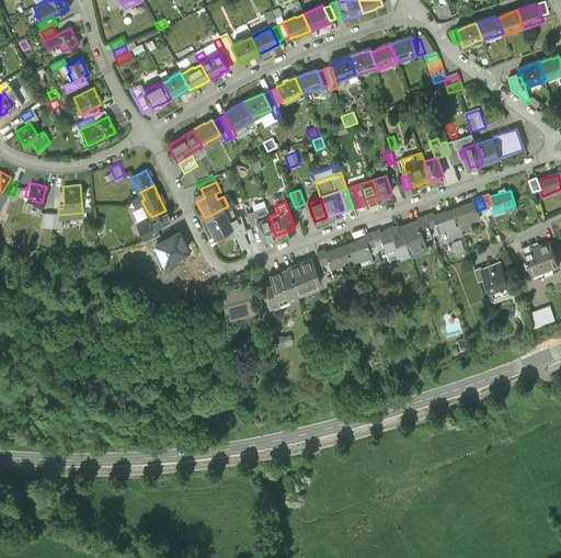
[(474,202),(464,206),(455,209),(460,224),(480,217),(478,211),(474,202)]
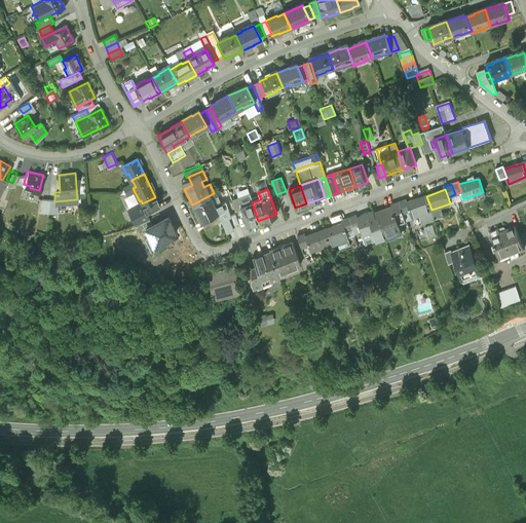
[(252,202),(249,192),(238,195),(242,206),(240,207),(240,209),(247,224),(258,221),(252,202)]
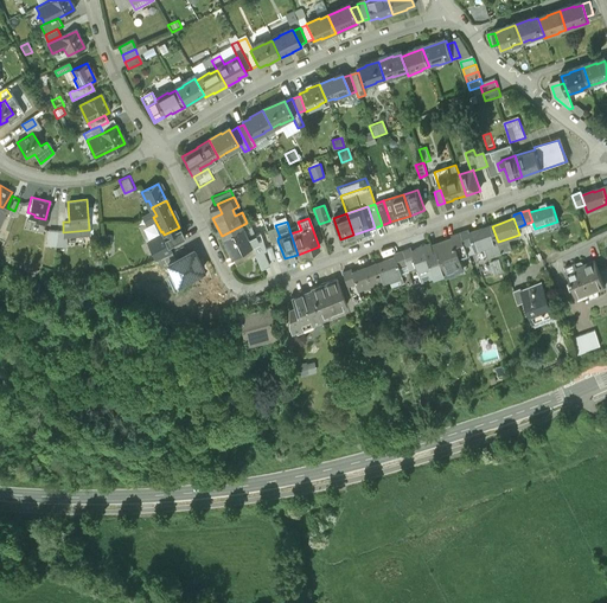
[(247,223),(222,236),(230,254),(248,245),(249,245),(249,244),(246,238),(253,235),(247,223)]
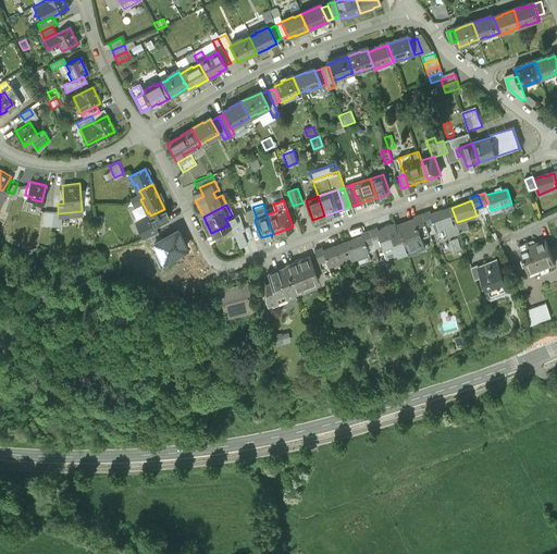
[(252,207),(244,210),(248,223),(255,221),(255,219),(257,218),(252,207)]
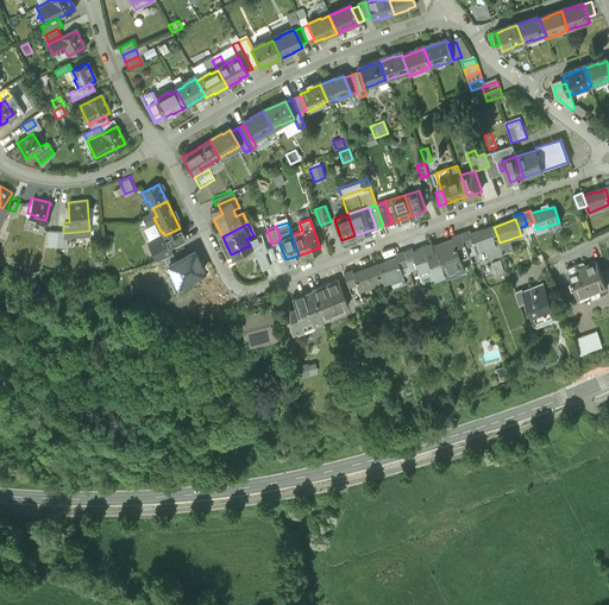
[(494,227),(485,229),(484,229),(472,233),(475,243),(477,250),(478,250),(479,252),(477,253),(481,262),(503,253),(500,243),(494,227)]
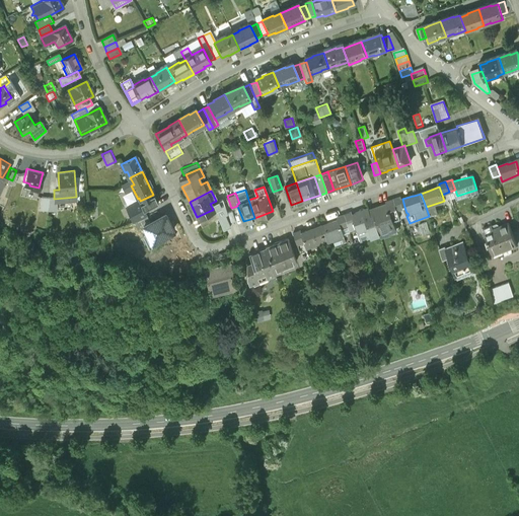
[(138,199),(129,203),(131,208),(129,209),(133,218),(143,214),(146,213),(144,208),(156,202),(153,195),(140,201),(139,198),(138,199)]
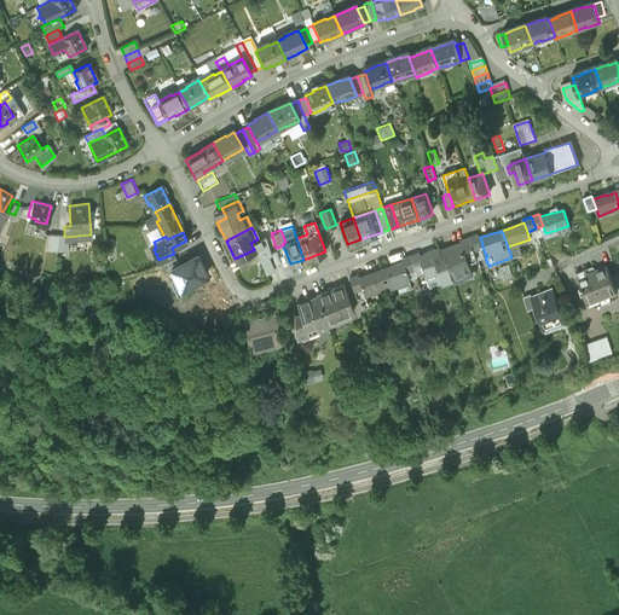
[(479,235),(470,237),(474,249),(482,247),(480,237),(479,235)]
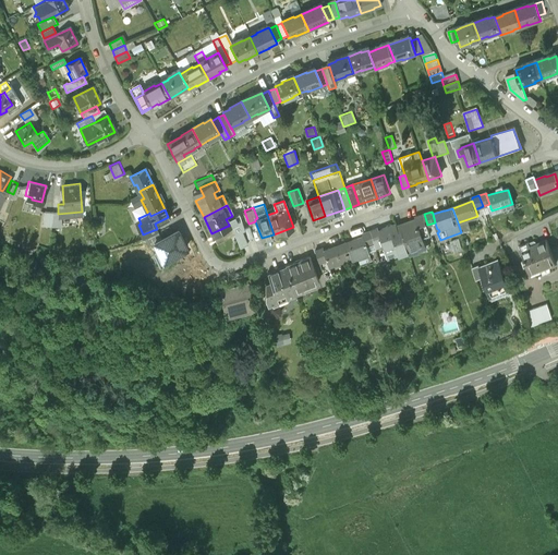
[(424,214),(416,216),(417,219),(421,228),(427,225),(424,214)]
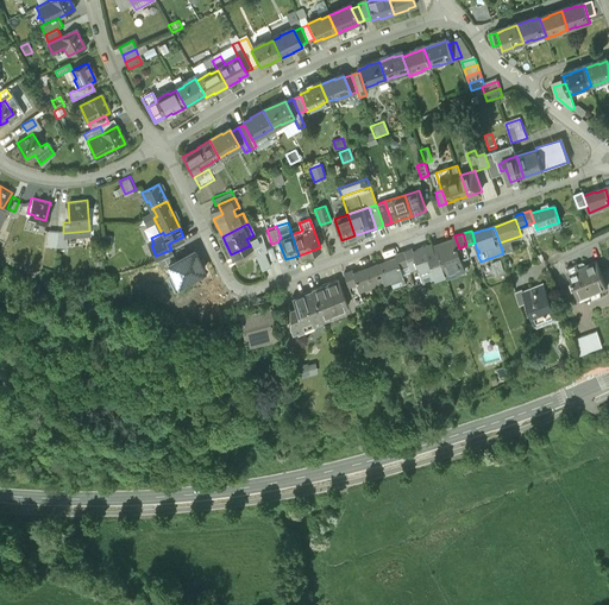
[(262,239),(250,245),(250,246),(249,246),(253,253),(261,266),(269,264),(265,250),(268,249),(262,239)]
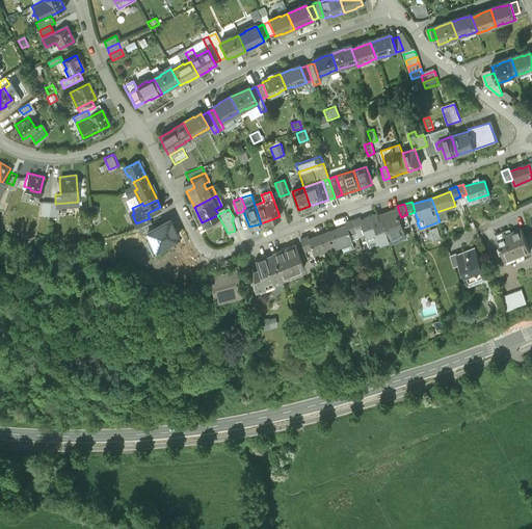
[(398,209),(388,213),(379,216),(387,238),(388,240),(406,234),(401,217),(398,209)]
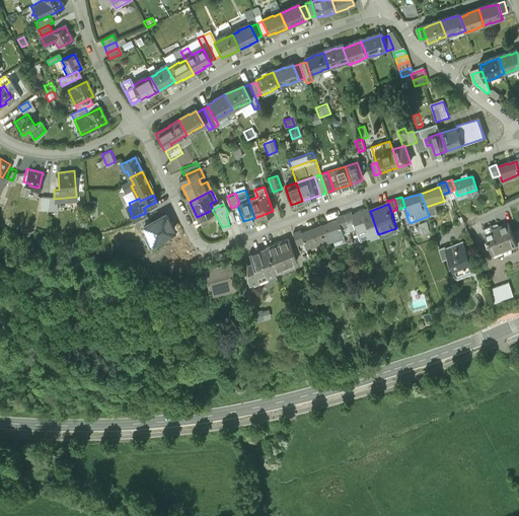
[(369,209),(361,212),(361,211),(351,214),(353,222),(355,228),(365,225),(368,235),(377,232),(370,211),(369,209)]
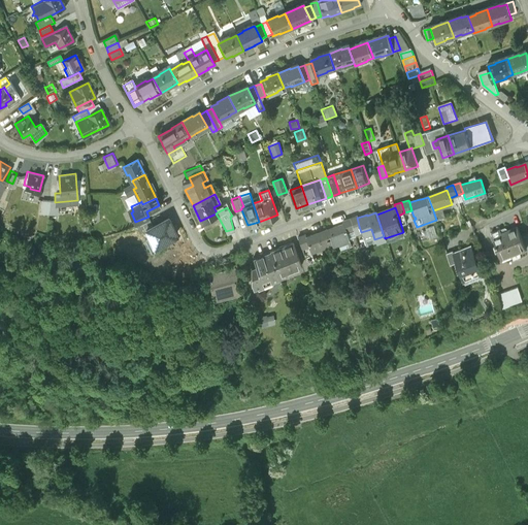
[(216,214),(200,221),(204,227),(220,220),(216,214)]
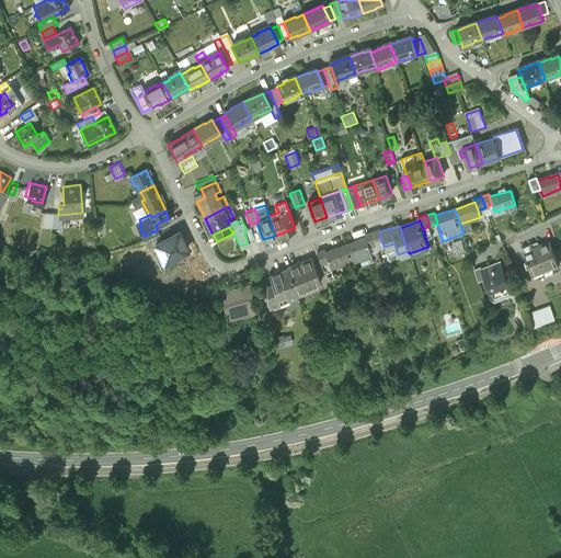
[(178,229),(155,240),(163,259),(186,247),(178,229)]
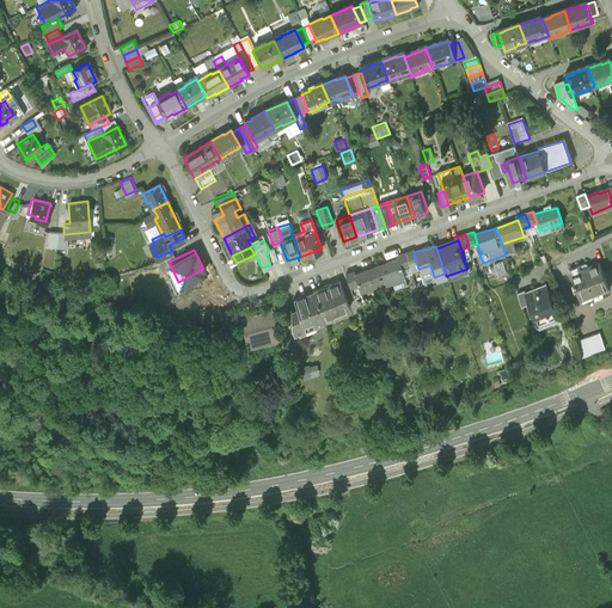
[(412,250),(404,252),(408,265),(416,262),(414,252),(412,250)]
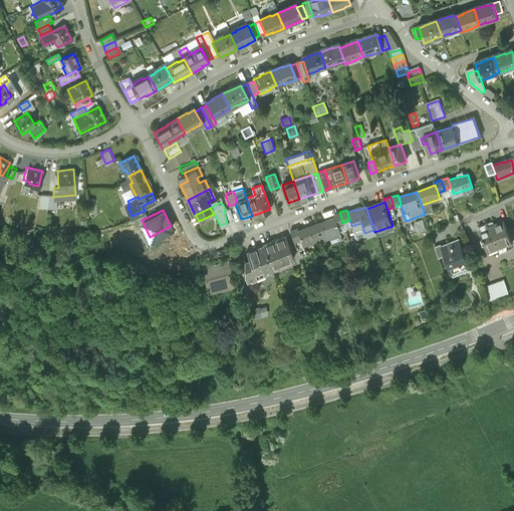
[(339,212),(333,214),(333,217),(336,225),(342,223),(339,212)]
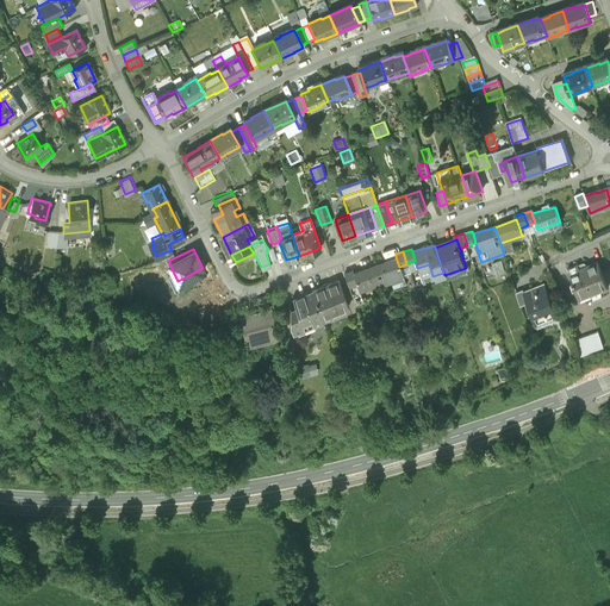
[(399,267),(396,257),(384,261),(384,262),(374,264),(380,281),(388,279),(391,287),(404,282),(405,287),(414,283),(406,264),(399,267)]
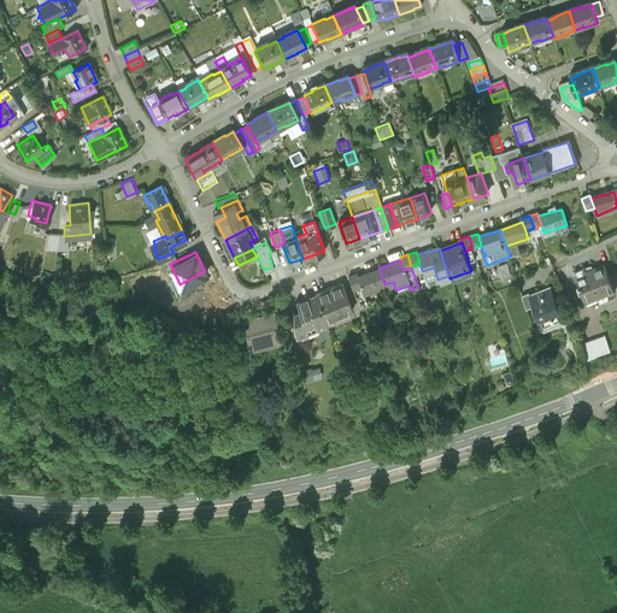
[(511,263),(501,265),(506,278),(515,275),(511,263)]
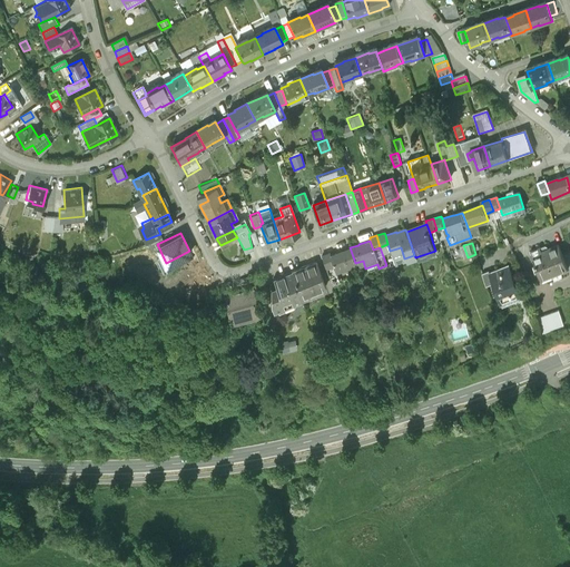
[(559,246),(542,253),(540,248),(531,252),(541,279),(568,269),(563,257),(559,246)]
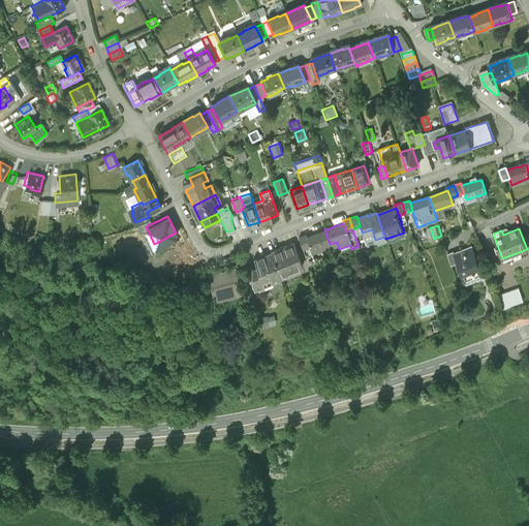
[(324,229),(316,233),(305,236),(310,251),(330,244),(324,229)]
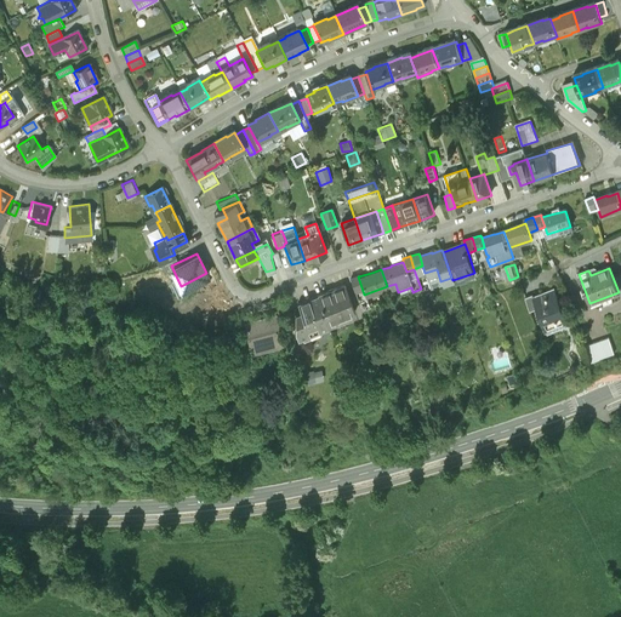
[(358,276),(357,274),(349,276),(357,300),(365,297),(358,276)]
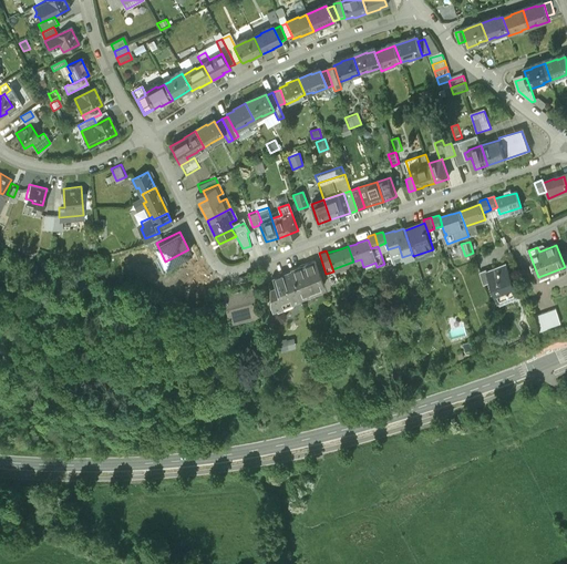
[(312,258),(288,267),(297,294),(322,285),(312,258)]
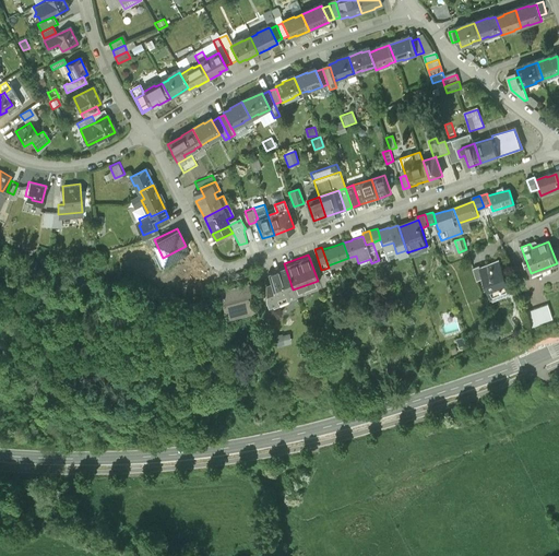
[(284,263),(266,270),(269,276),(264,279),(264,293),(266,300),(294,292),(293,290),(284,263)]
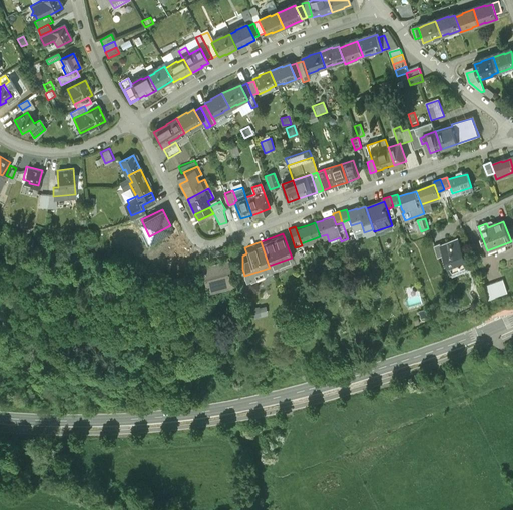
[(460,241),(453,243),(452,241),(442,244),(441,245),(444,255),(451,272),(469,265),(460,241)]
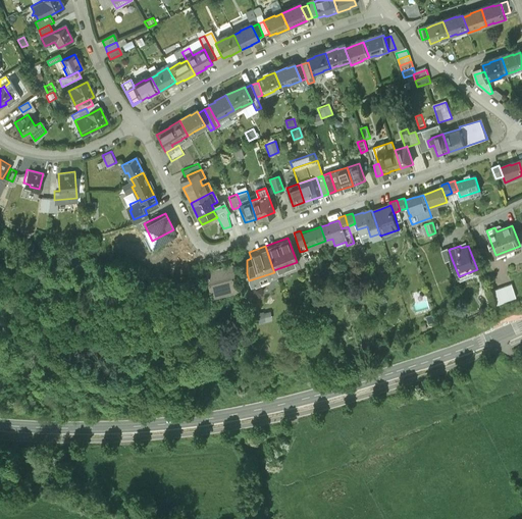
[(449,248),(441,250),(446,262),(452,259),(449,250),(450,249),(449,248)]
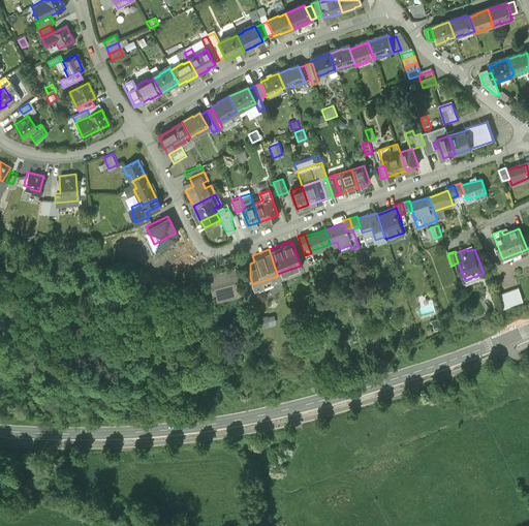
[(232,264),(208,269),(209,273),(208,273),(208,275),(209,275),(212,290),(237,285),(232,264)]
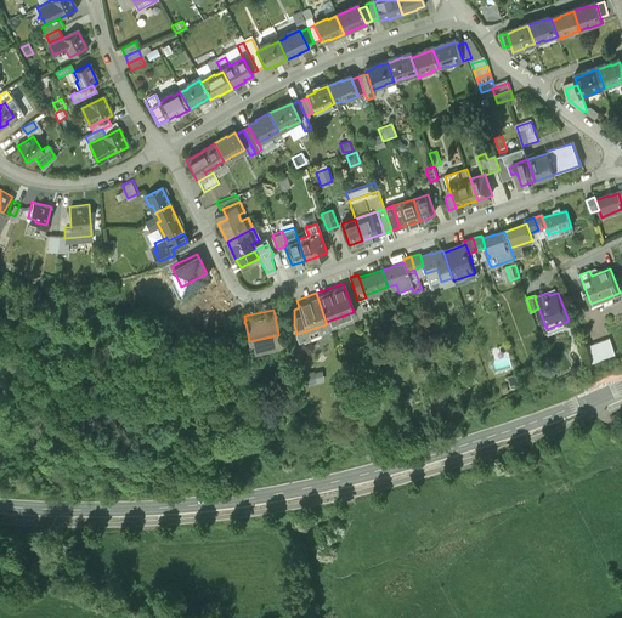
[(610,339),(595,345),(601,361),(616,355),(610,339)]
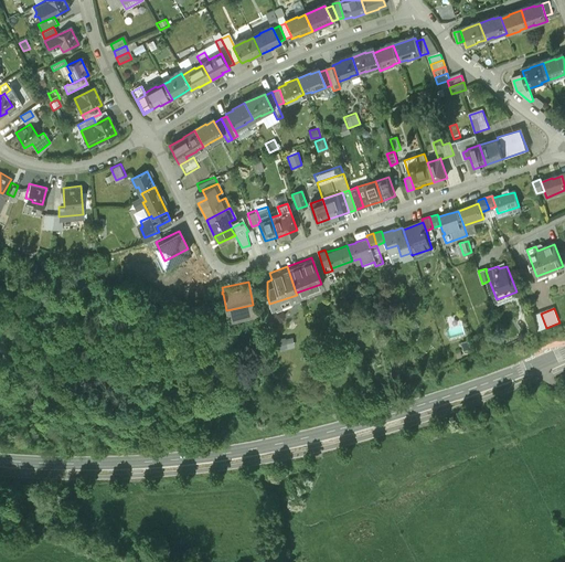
[(291,336),(274,338),(274,349),(294,346),(291,336)]
